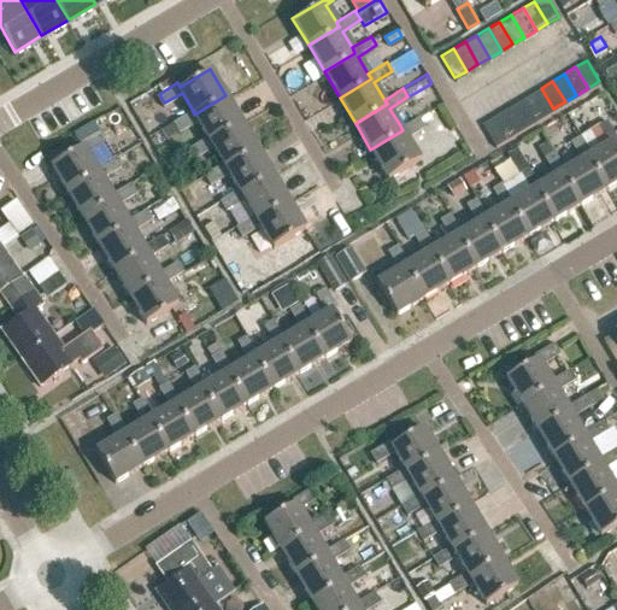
[(553,109),(541,88),(529,95),(542,116),(553,109)]
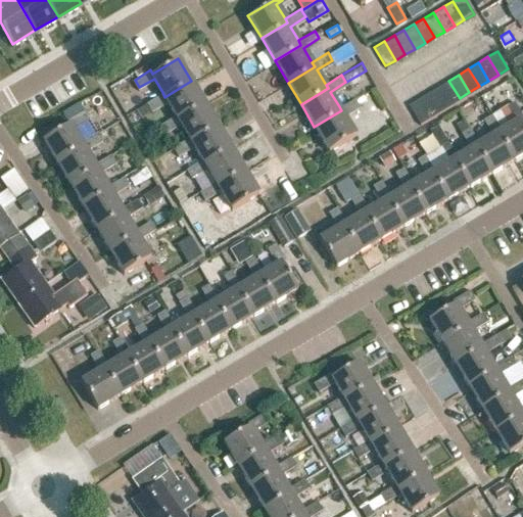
[(204,103),(191,81),(164,97),(162,92),(147,101),(151,108),(152,109),(168,100),(176,114),(179,119),(204,103)]
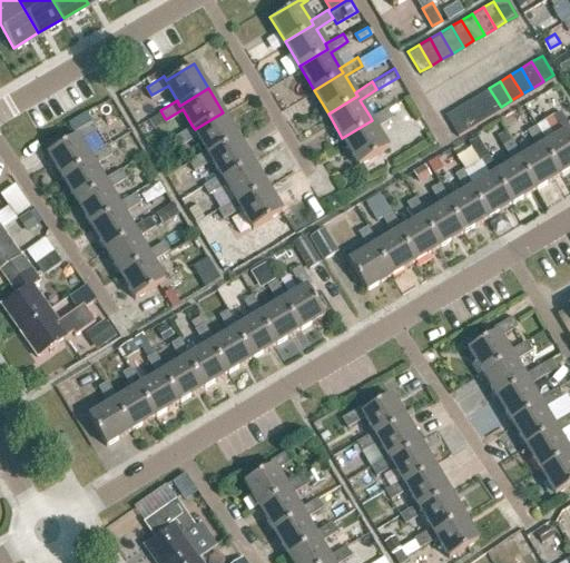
[(501,107),(489,88),(478,94),(490,114),(501,107)]
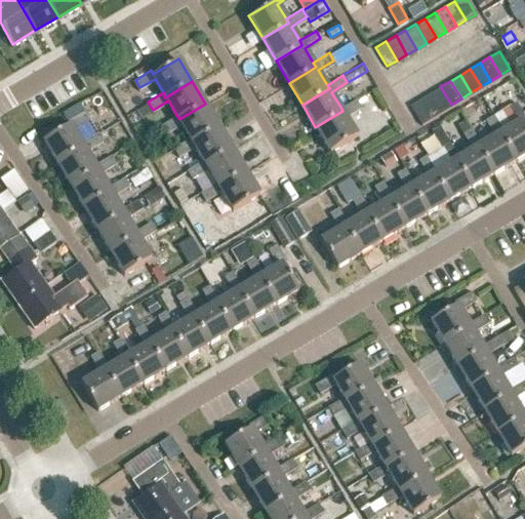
[(451,105),(440,86),(431,92),(442,111),(451,105)]
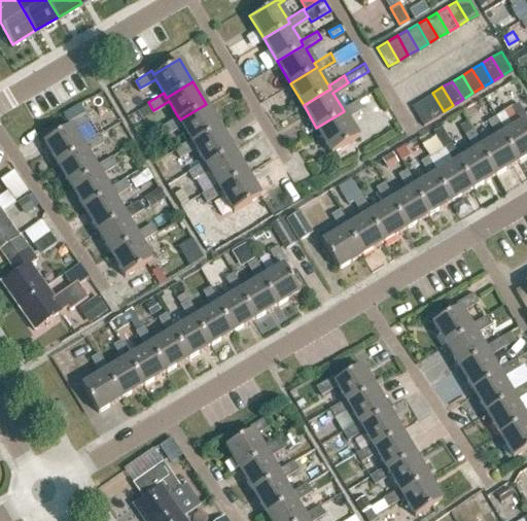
[(444,111),(432,93),(422,99),(433,116),(444,111)]
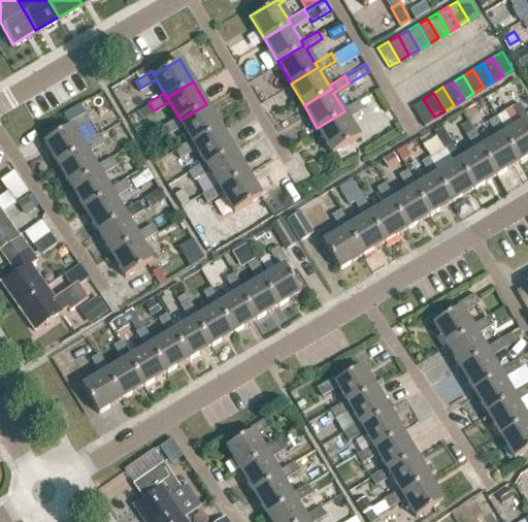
[(347,116),(363,105),(358,97),(342,107),(344,111),(317,128),(331,151),(358,134),(347,116)]
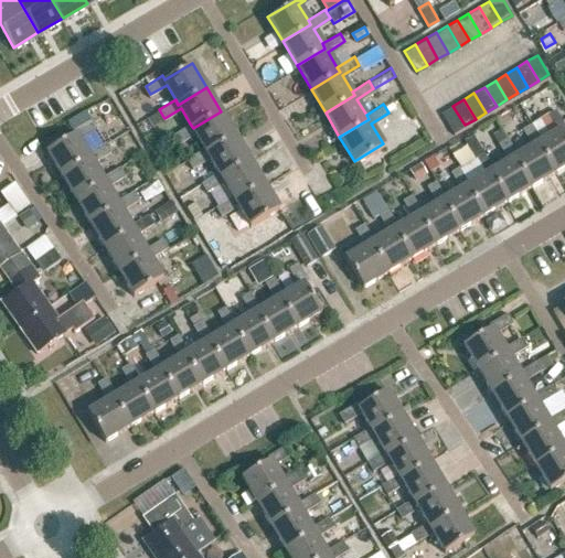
[(465,125),(452,106),(443,113),(454,131),(465,125)]
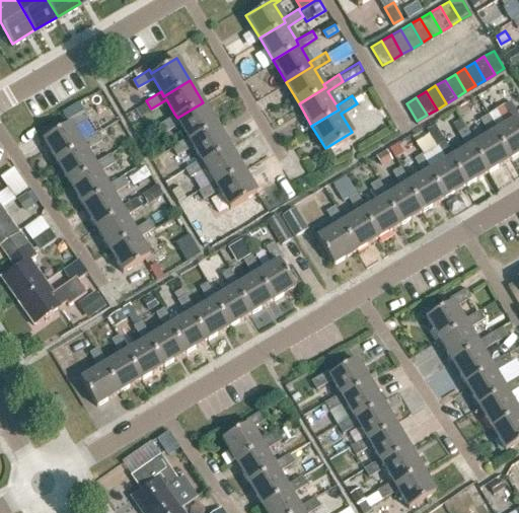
[(67,118),(83,107),(78,99),(61,108),(67,118)]
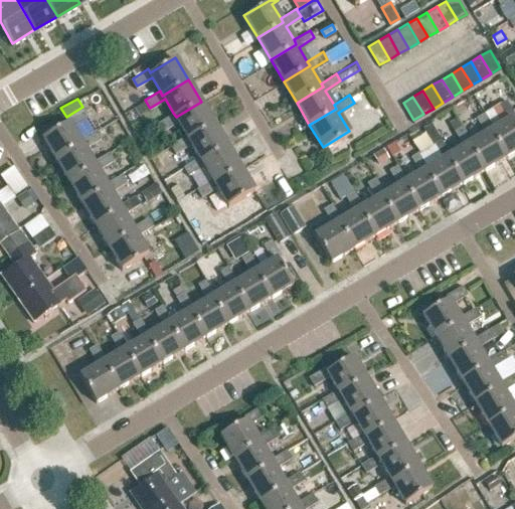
[(514,149),(514,121),(512,117),(514,115),(514,112),(507,99),(498,104),(507,118),(494,126),(490,129),(505,155),(514,149)]
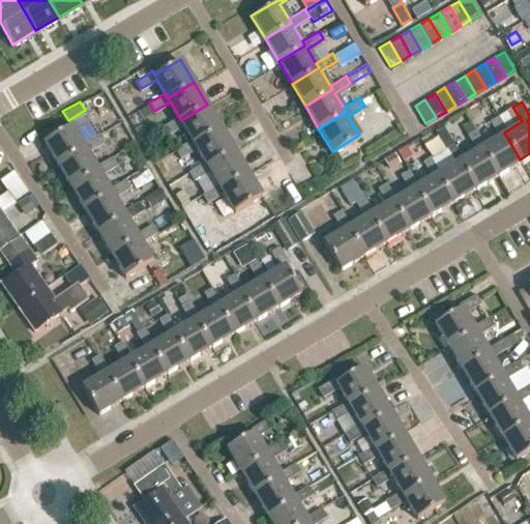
[(153,110),(149,103),(139,109),(143,116),(153,110)]
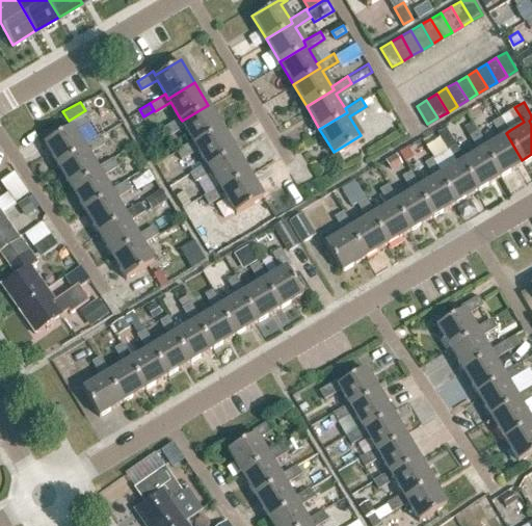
[(221,127),(208,105),(182,121),(179,116),(163,126),(168,133),(184,124),(192,138),(195,143),(221,127)]
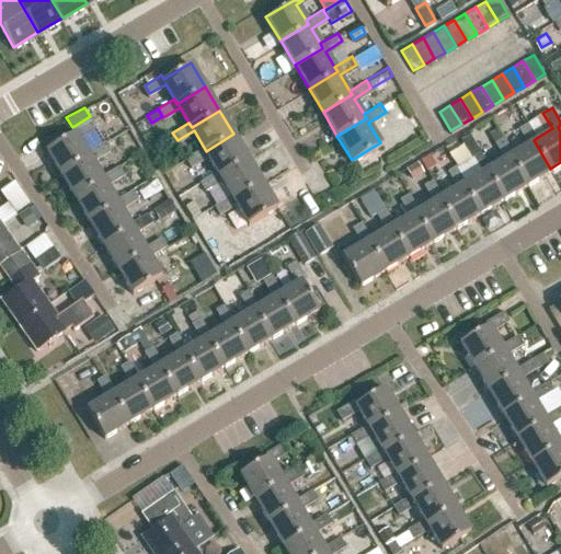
[(47,149),(61,173),(91,156),(88,151),(79,136),(95,126),(90,116),(72,127),(75,131),(47,149)]
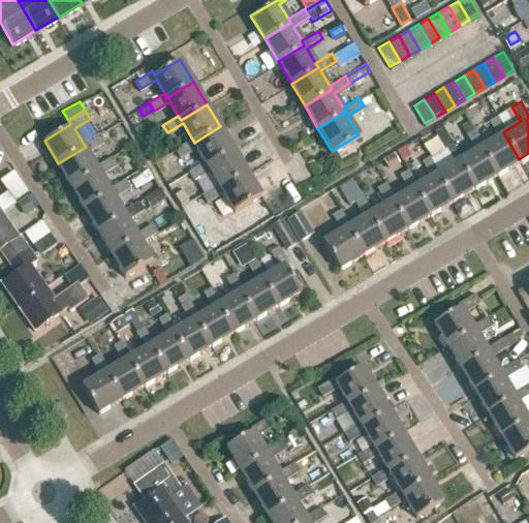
[(503,132),(507,129),(498,115),(490,120),(499,134),(485,143),(480,146),(497,173),(519,159),(503,132)]
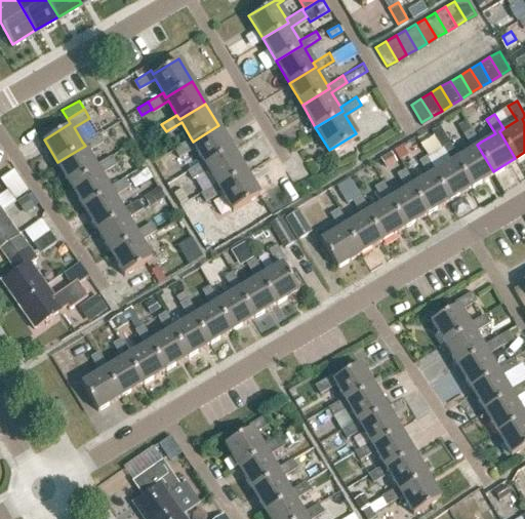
[(463,132),(471,128),(466,119),(458,123),(463,132)]
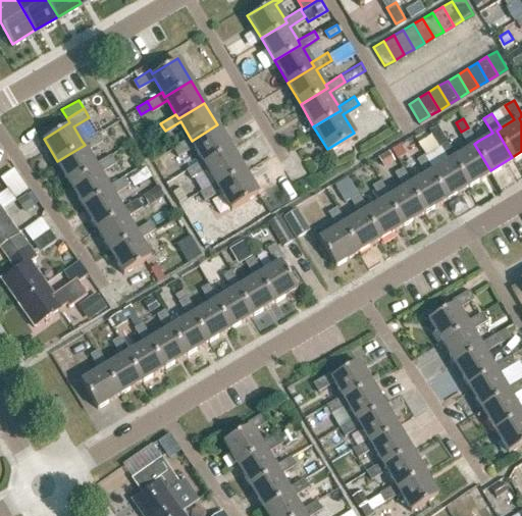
[(231,147),(217,124),(192,141),(189,136),(173,145),(178,153),(194,144),(202,158),(205,162),(231,147)]
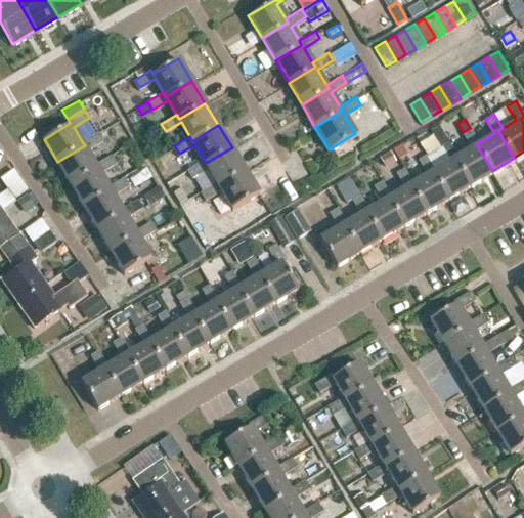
[(476,144),(480,141),(471,127),(470,128),(463,132),(472,146),(457,155),(453,158),(470,184),(492,171),(476,144)]
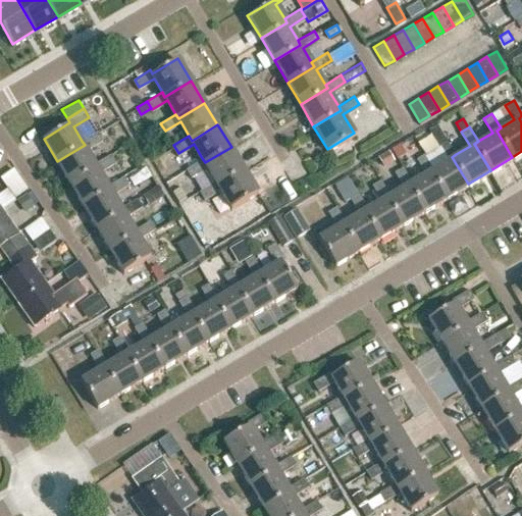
[(98,132),(82,141),(85,145),(57,161),(70,183),(98,166),(95,162),(87,148),(102,139),(98,132)]
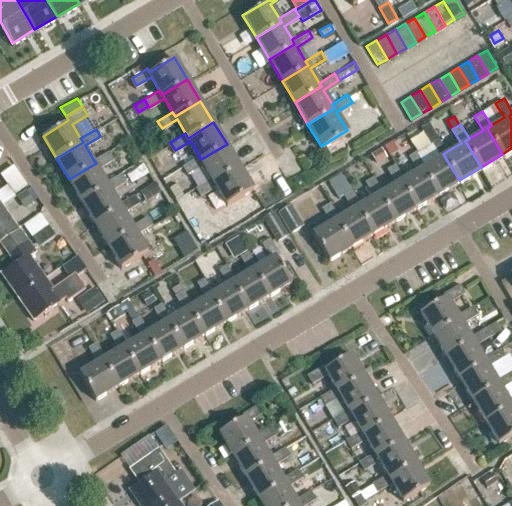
[(443,154),(447,151),(438,137),(430,142),(439,156),(426,164),(421,167),(437,193),(459,180),(443,154)]
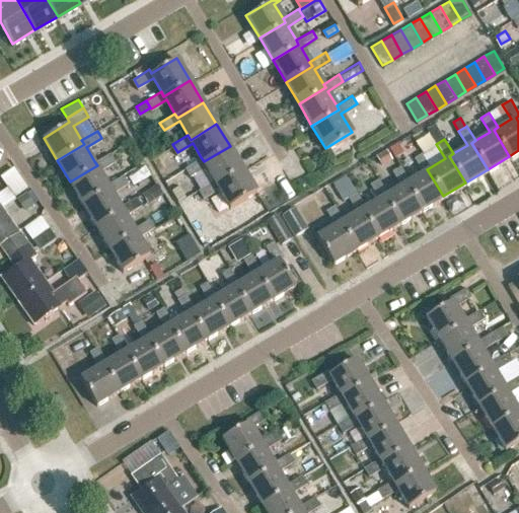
[(394,154),(403,149),(397,140),(389,145),(394,154)]
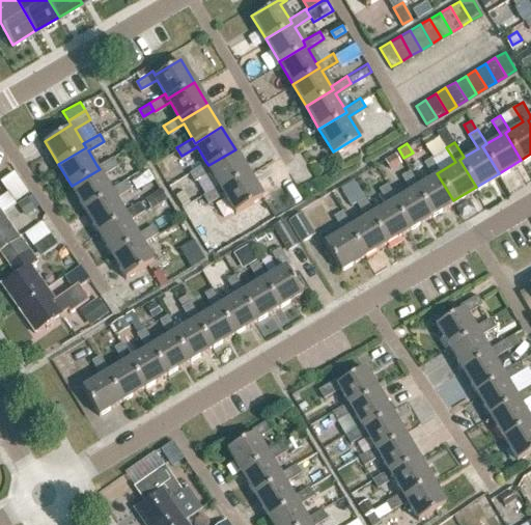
[(222,188),(249,171),(235,149),(208,165),(205,161),(190,171),(195,178),(211,169),(219,184),(222,188)]
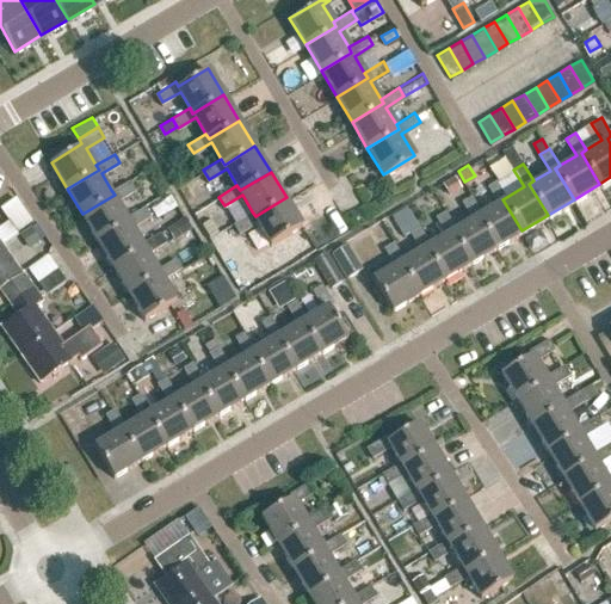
[(455,173),(444,179),(450,189),(461,183),(455,173)]
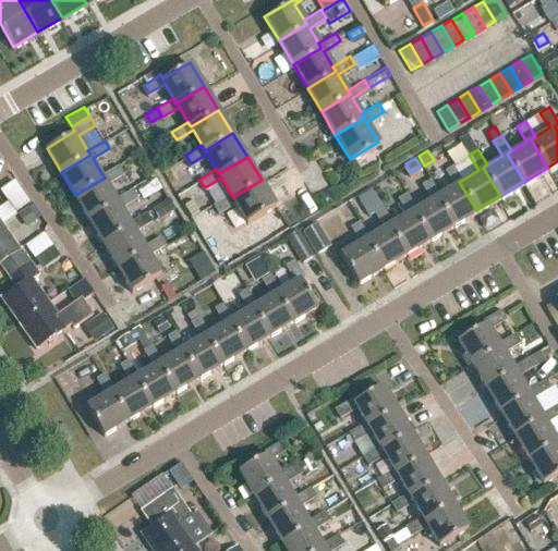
[(118,163),(101,173),(105,178),(75,195),(89,218),(119,200),(116,196),(107,182),(123,172),(118,163)]
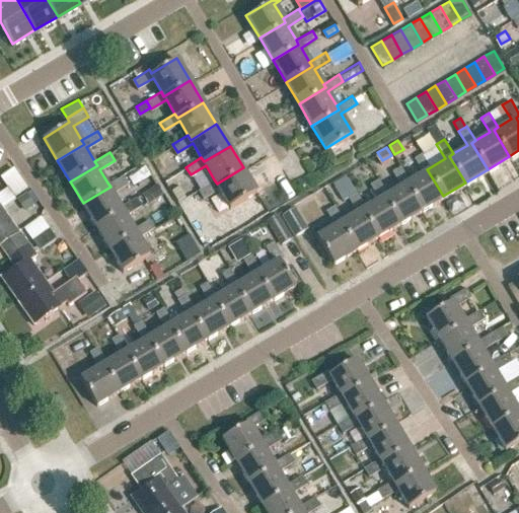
[(427,169),(432,166),(423,152),(415,156),(424,171),(410,179),(405,181),(422,209),(443,196),(427,169)]
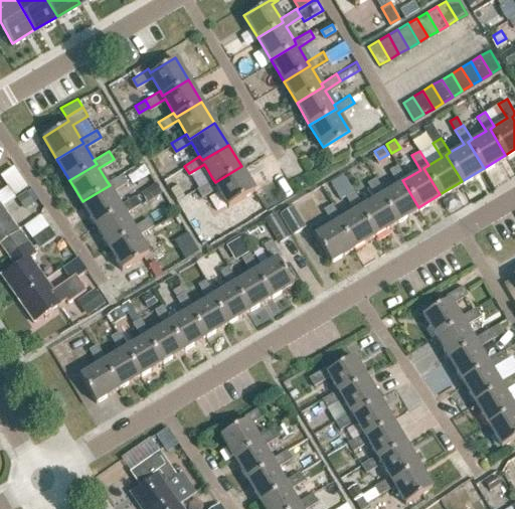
[(149,169),(142,159),(126,169),(133,179),(149,169)]
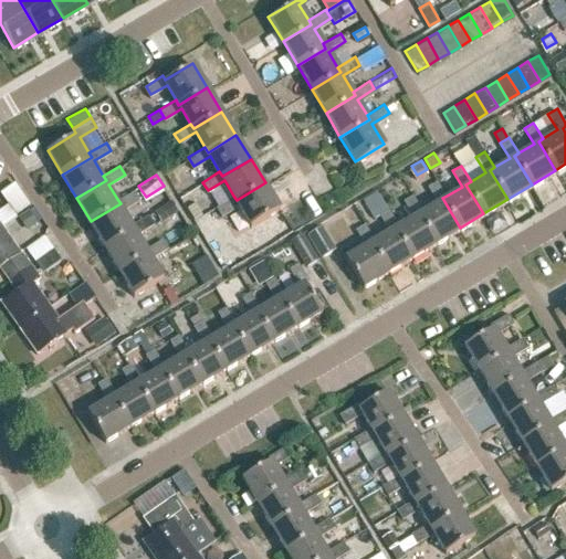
[(0,190),(16,212),(30,201),(14,179),(0,189),(0,190)]
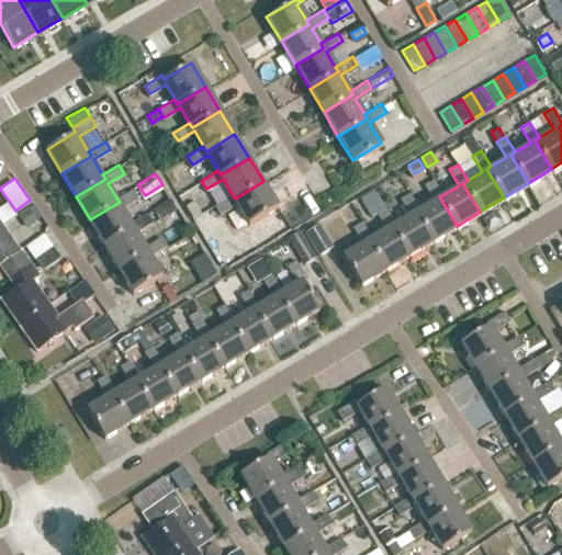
[(439,196),(444,194),(434,179),(425,183),(435,200),(419,208),(415,211),(433,240),(457,226),(439,196)]
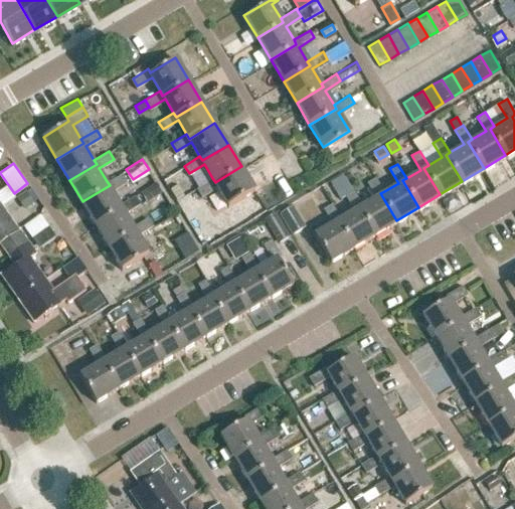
[(228,204),(254,188),(241,166),(215,182),(212,178),(197,187),(202,195),(217,186),(228,204)]
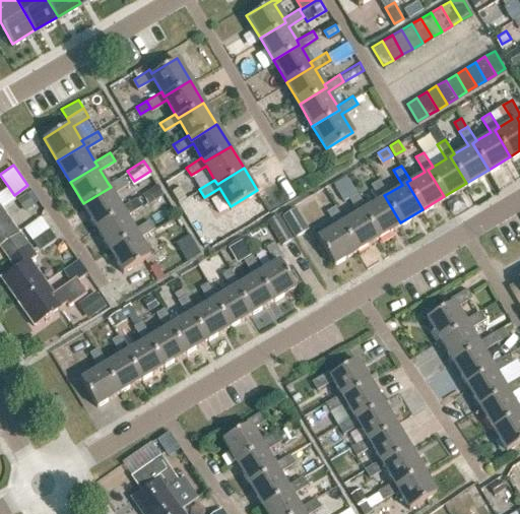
[(123,174),(108,183),(111,187),(83,203),(96,226),(124,209),(121,205),(113,191),(128,182),(123,174)]
